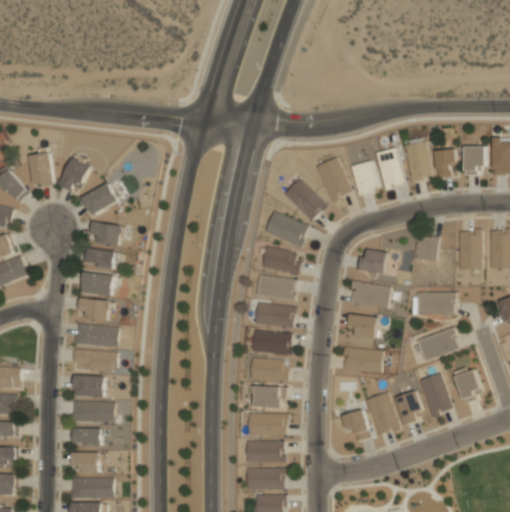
[(491,172),(509,171),(509,135),(490,136),(491,172)]
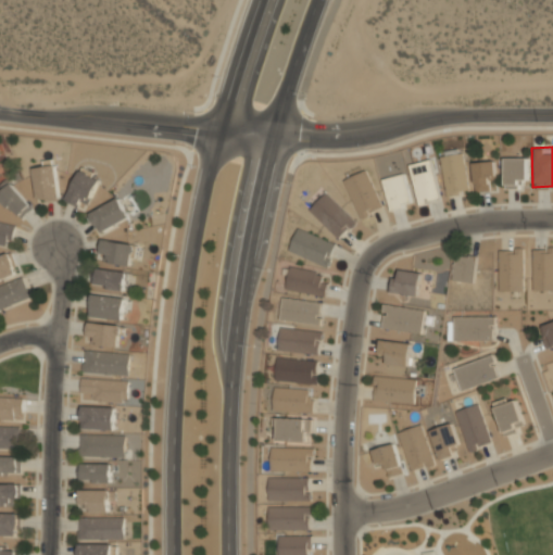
[(465,191),(461,152),(438,154),(441,193),(465,191)]
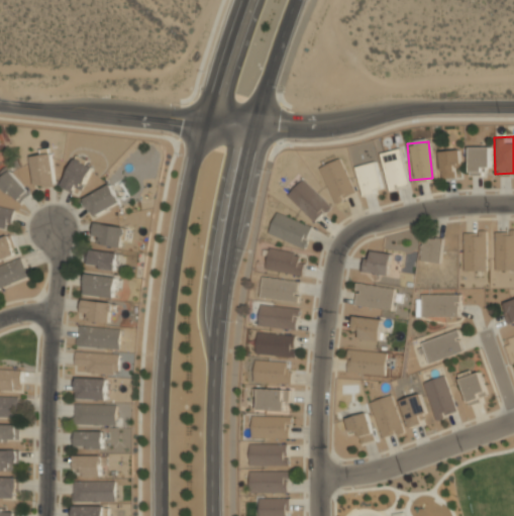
[(467,175),(480,174),(479,166),(488,166),(488,145),(467,145),(467,175)]
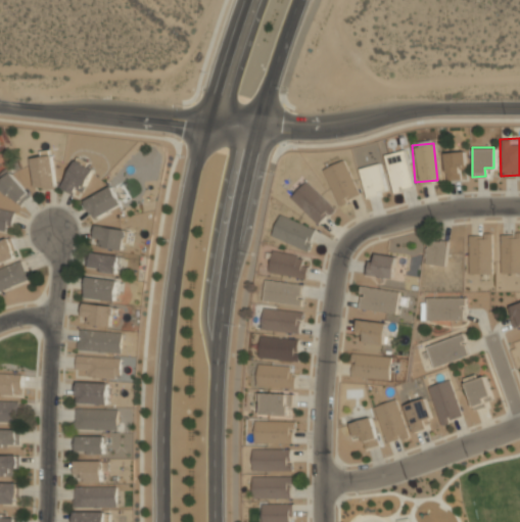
[(383,152),(389,190),(409,187),(403,149),(383,152)]
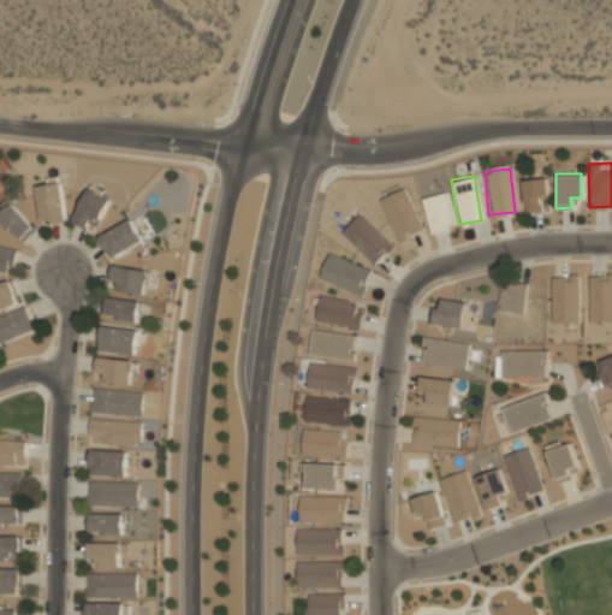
[(539,211),(539,197),(546,197),(546,177),(521,178),(522,211),(539,211)]
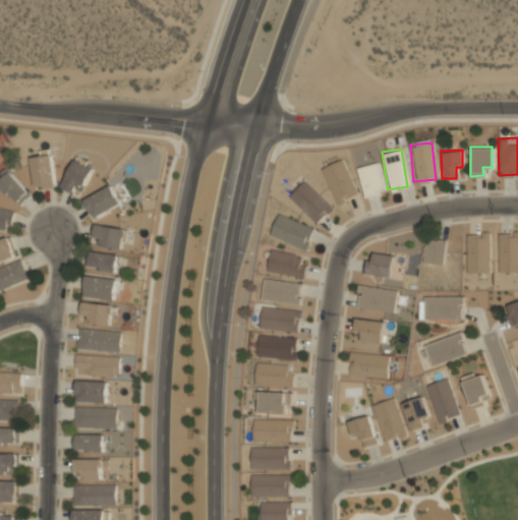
[(27,157),(33,188),(53,184),(48,154),(27,157)]
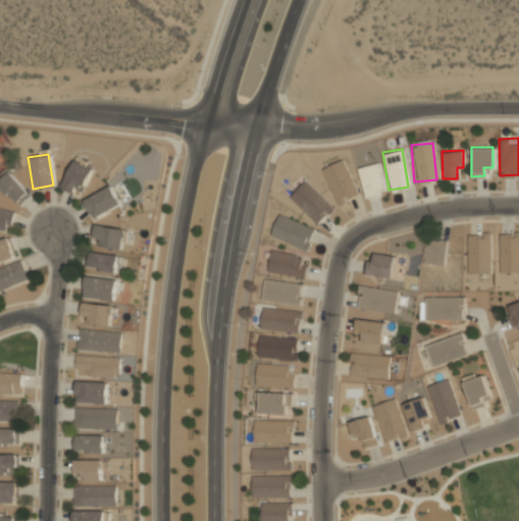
[(72,188),(81,191),(90,166),(71,158),(60,187),(70,192),(72,188)]
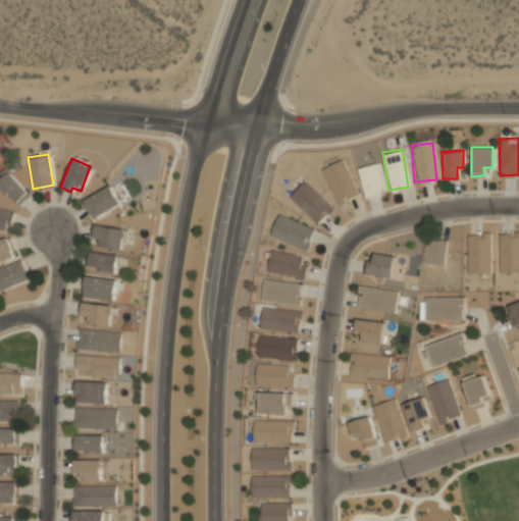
[(319,167),(334,203),(356,195),(341,158),(319,167)]
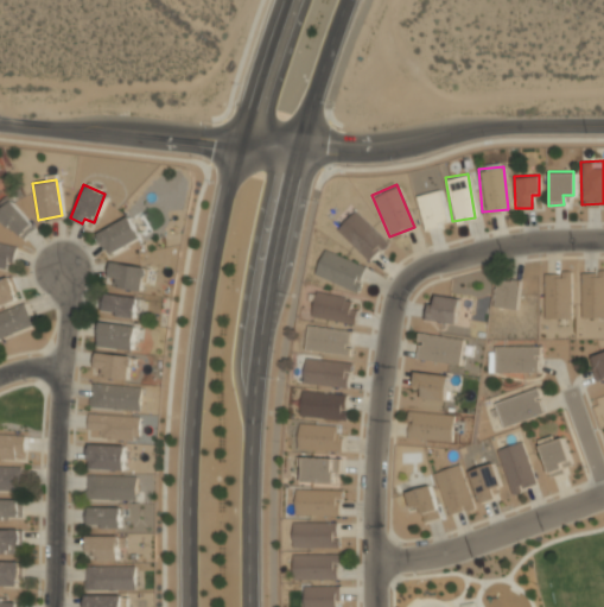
[(445,221),(437,188),(414,195),(423,227),(445,221)]
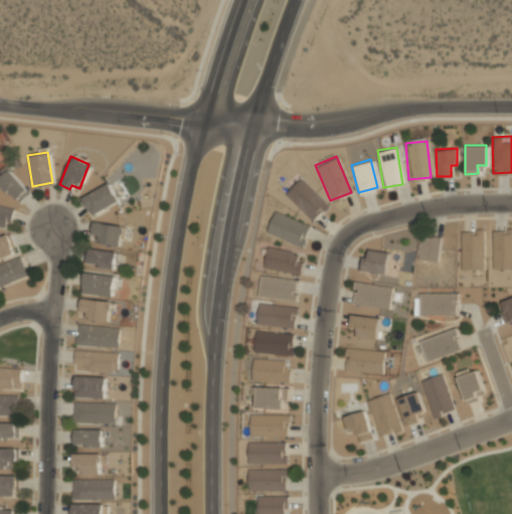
[(0,186),(17,202),(28,190),(5,169),(0,174),(0,186)]
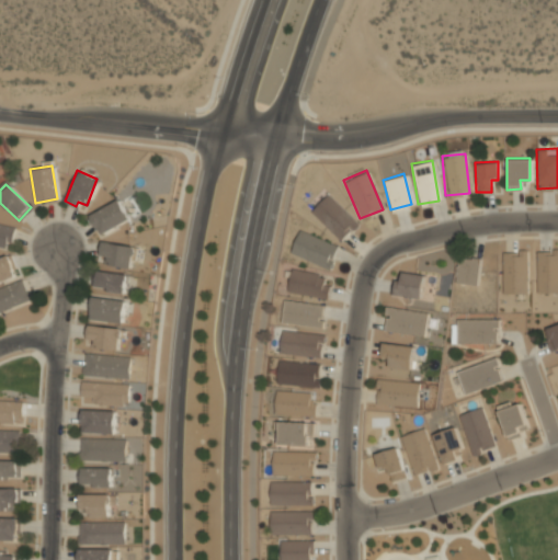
[(308,210),(339,240),(355,223),(326,193),(308,210)]
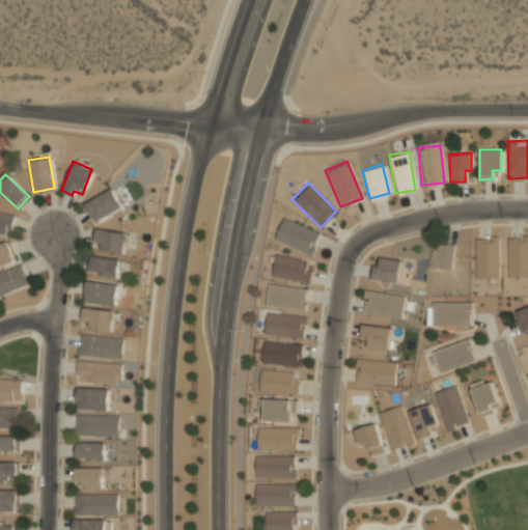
[(83,202),(93,221),(120,206),(110,188),(83,202)]
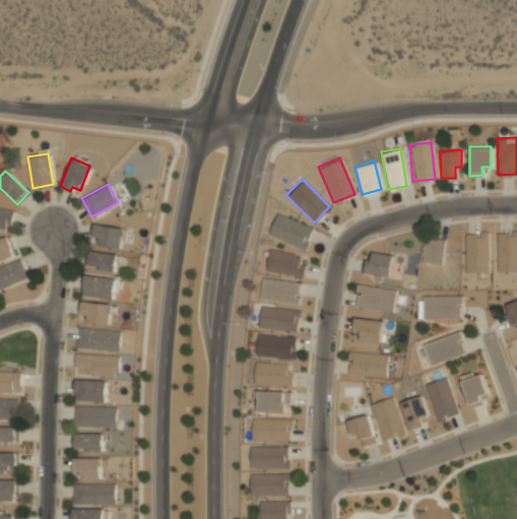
[(10,210),(0,207),(0,229),(6,231),(10,210)]
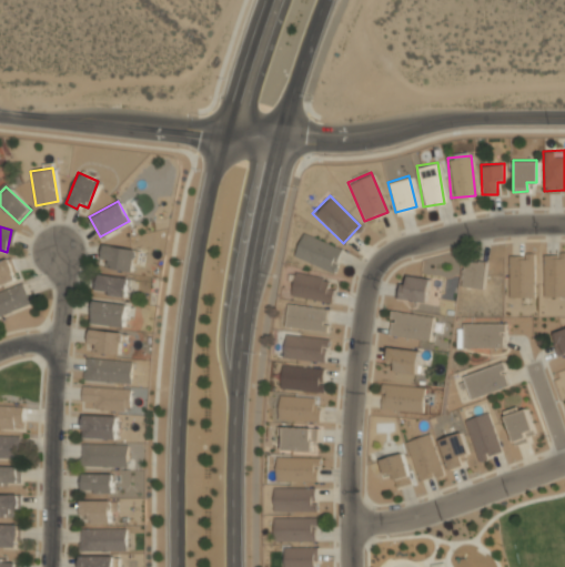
[(340,246),(300,232),(291,256),(331,271),(340,246)]
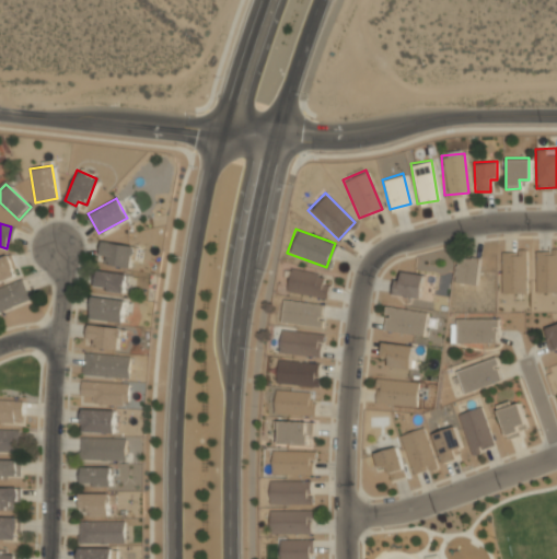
[(128,267),(131,245),(100,240),(97,254),(106,255),(105,263),(128,267)]
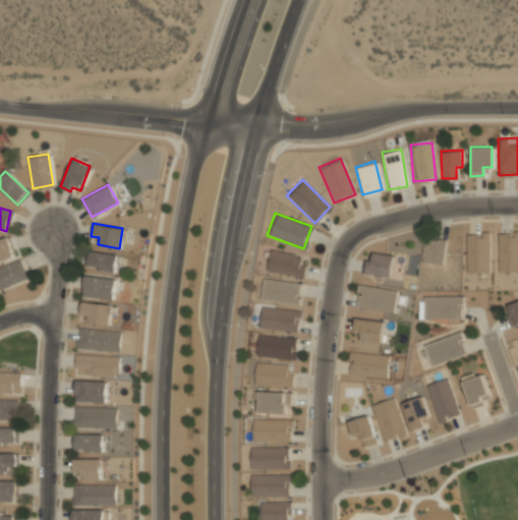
[(517,231),(496,232),(497,272),(517,271),(517,231)]
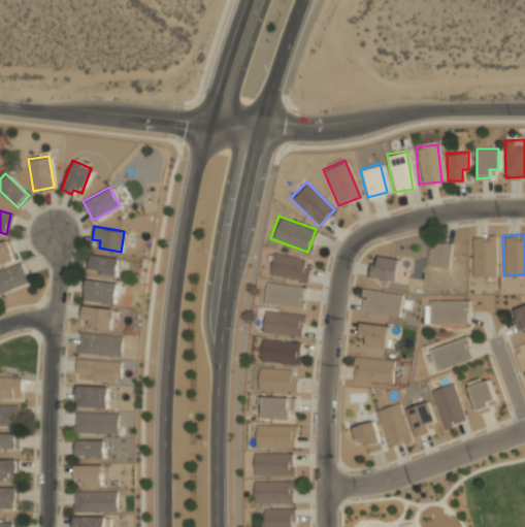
[(494,275),(495,236),(471,235),(470,275),(494,275)]
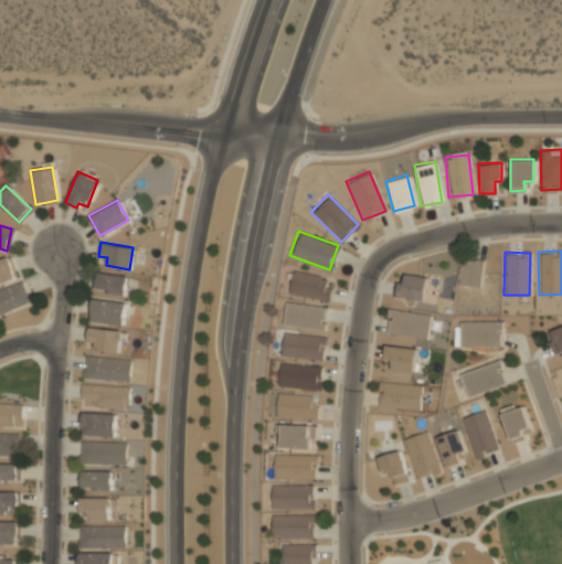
[(0,282),(16,276),(8,256),(0,258),(0,282)]
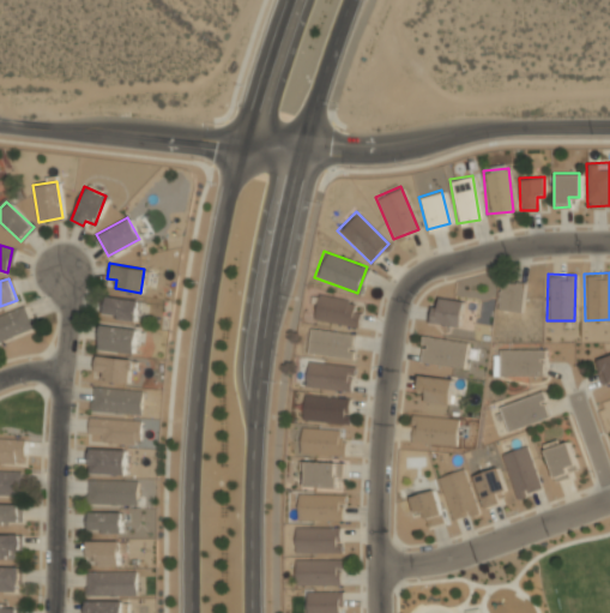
[(521,282),(497,281),(496,308),(519,311),(521,282)]
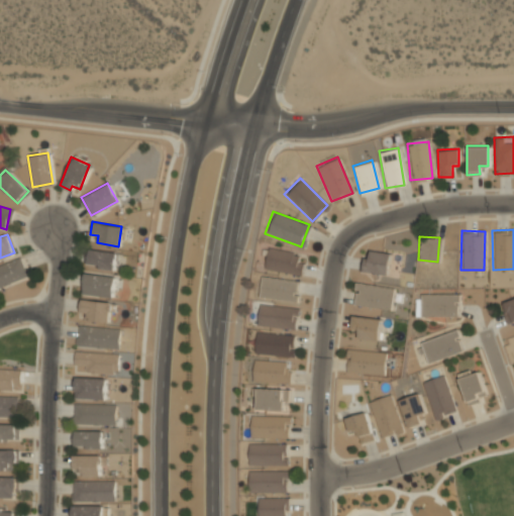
[(115,252),(88,247),(85,264),(112,269),(115,252)]
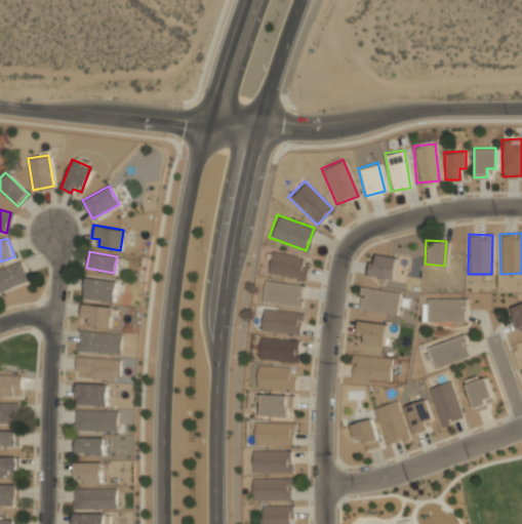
[(303,277),(305,255),(270,252),(268,274),(303,277)]
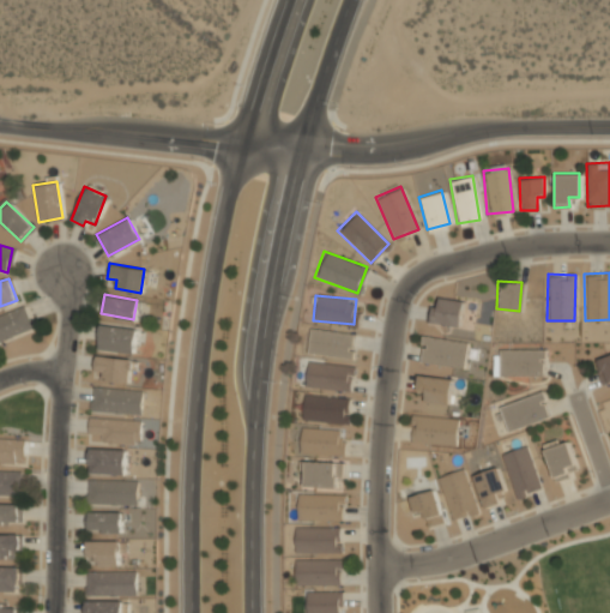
[(432,323),(459,325),(461,299),(434,296),(432,323)]
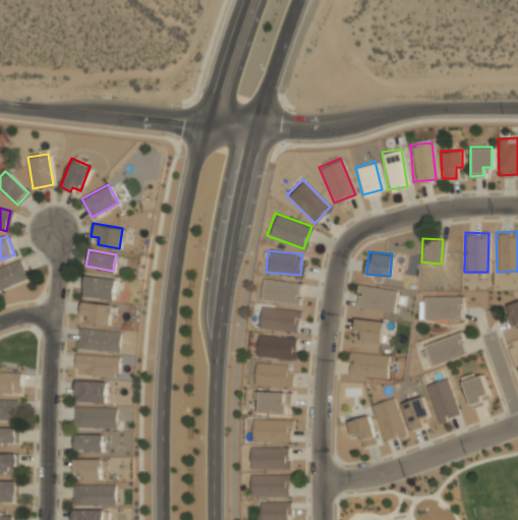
[(0,287),(25,278),(17,258),(0,265),(0,287)]
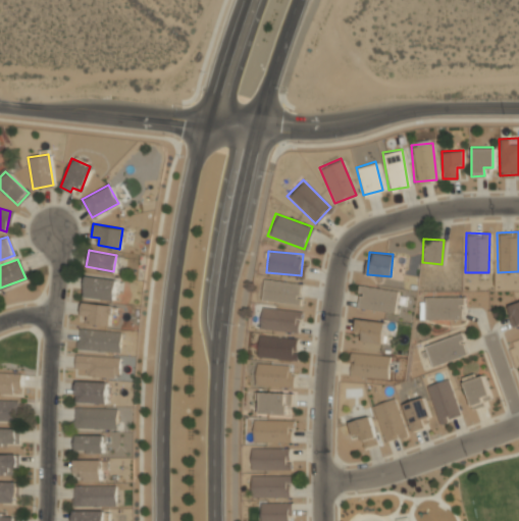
[(115,278),(85,274),(82,296),(112,300),(115,278)]
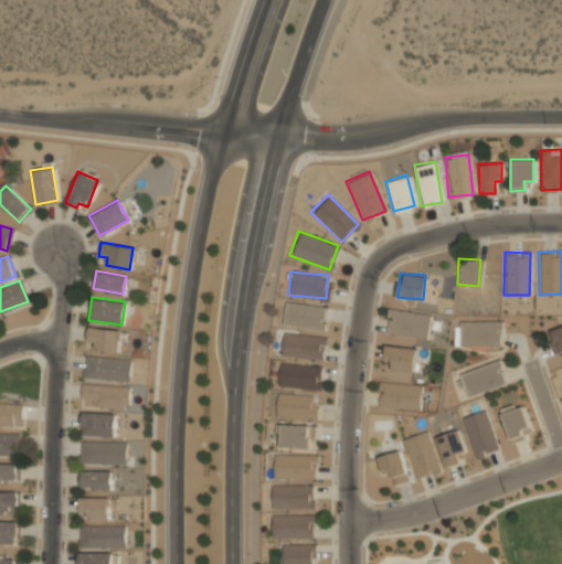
[(325,307),(285,300),(281,322),(321,329),(325,307)]
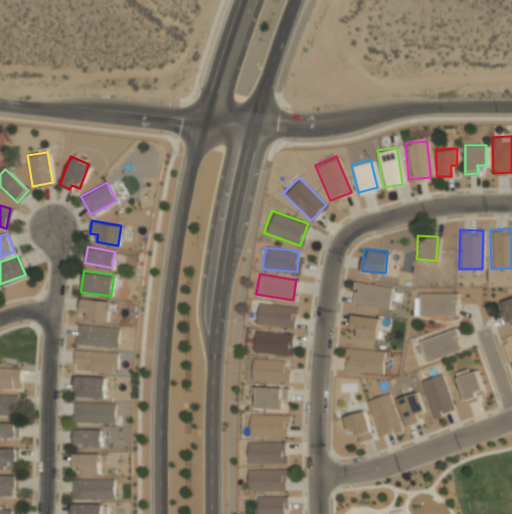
[(390,287),(354,281),(351,302),(387,308),(390,287)]
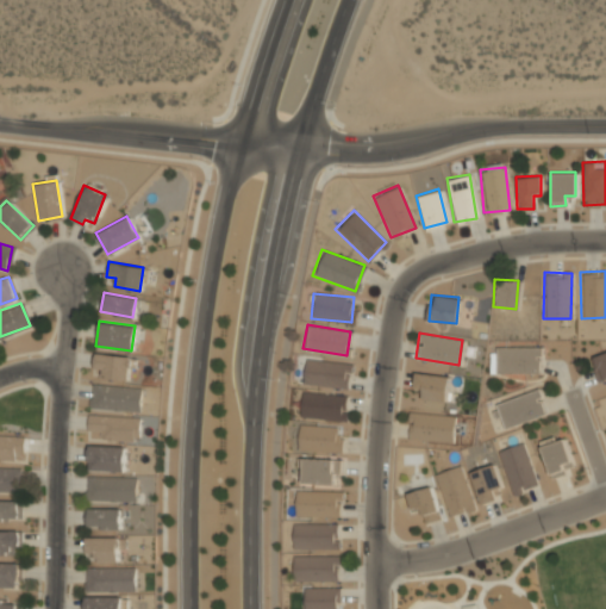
[(605,377),(605,349),(588,356),(598,381),(605,377)]
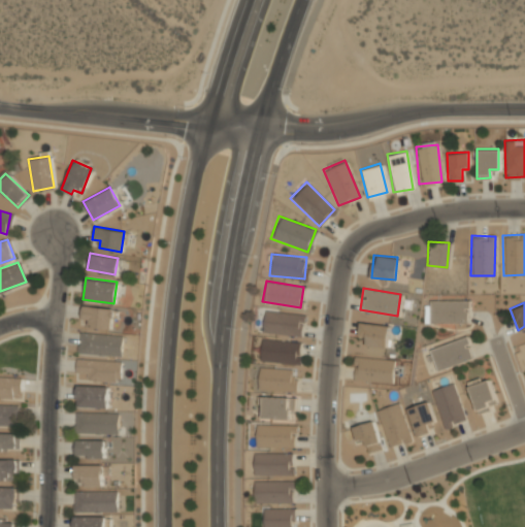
[(80,319),(88,319),(87,327),(110,328),(110,306),(80,305),(80,319)]
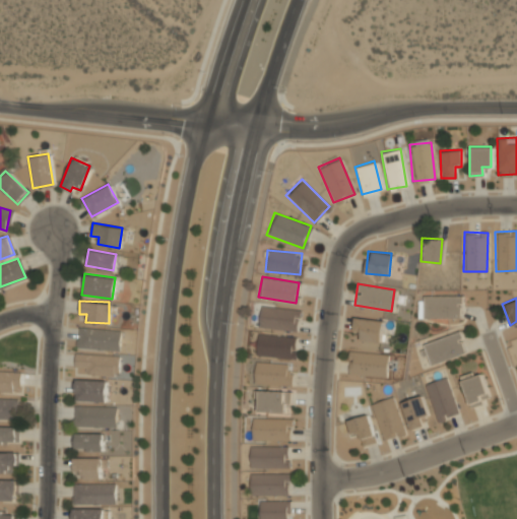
[(298,310),(259,305),(257,326),(295,331),(298,310)]
